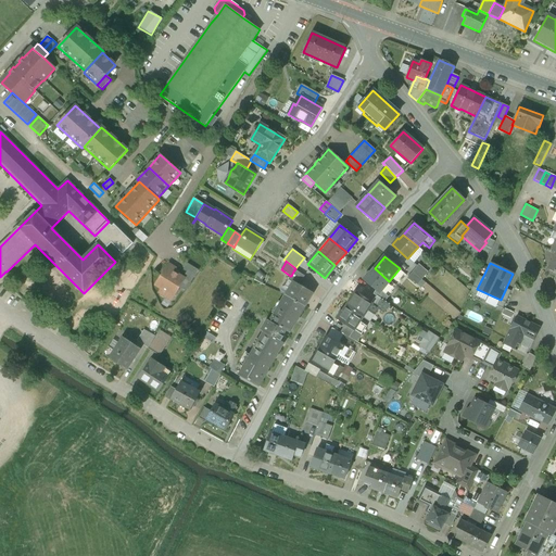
[(176,269),(167,264),(155,285),(161,289),(159,292),(166,297),(168,293),(174,297),(180,288),(185,279),(184,278),(174,273),(176,269)]
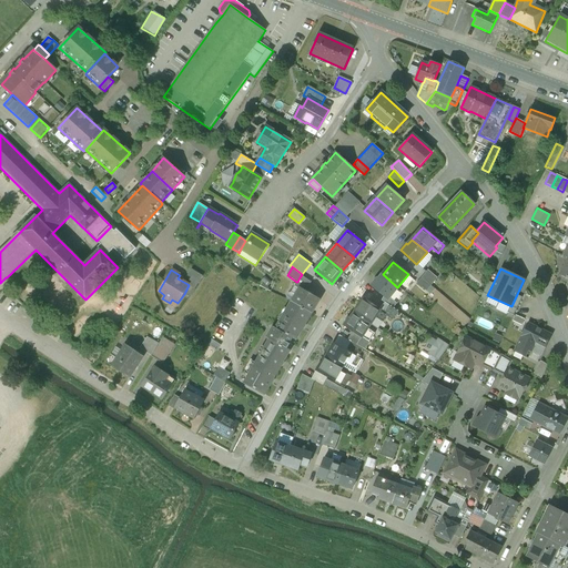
[(202,276),(192,270),(188,276),(193,280),(199,283),(202,276)]
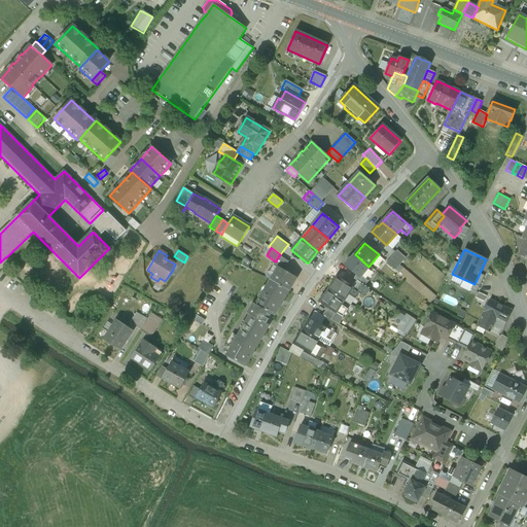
[(406,258),(396,251),(391,257),(399,265),(406,258)]
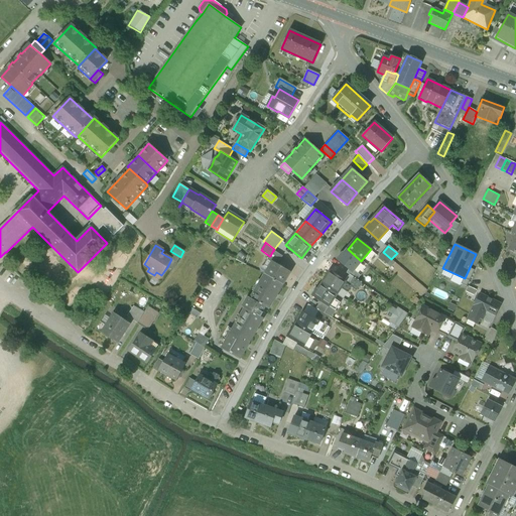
[(361,261),(348,249),(344,254),(342,253),(337,259),(349,269),(352,272),(354,270),(361,261)]
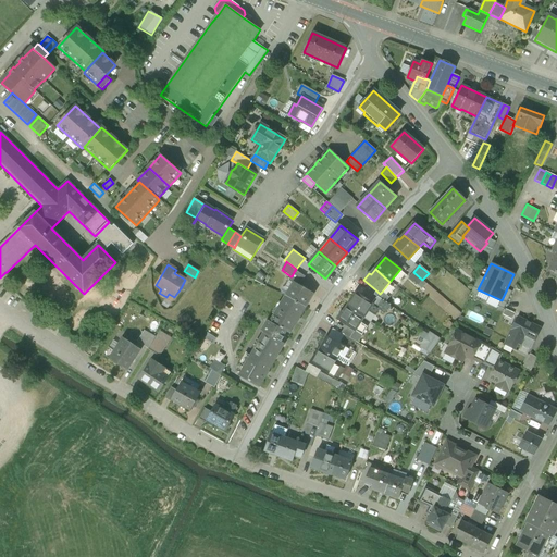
[(295,271),(295,270),(292,276),(291,276),(288,281),(294,283),(299,286),(305,277),(295,271)]
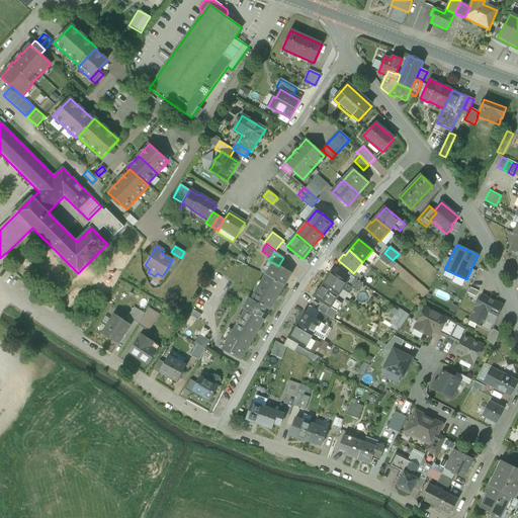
[(393,260),(384,253),(379,258),(389,265),(393,260)]
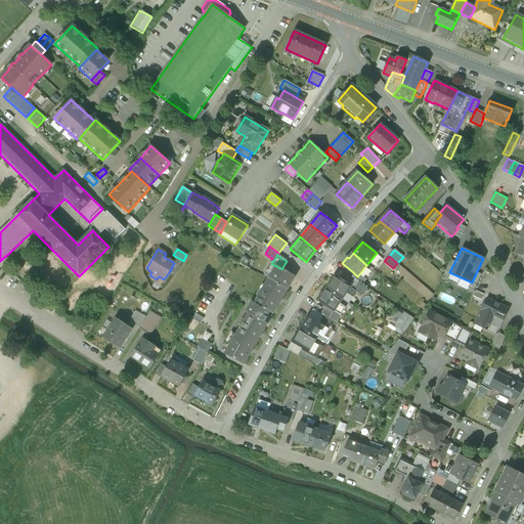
[(183,261),(178,258),(177,260),(175,259),(173,262),(174,263),(179,266),(183,261)]
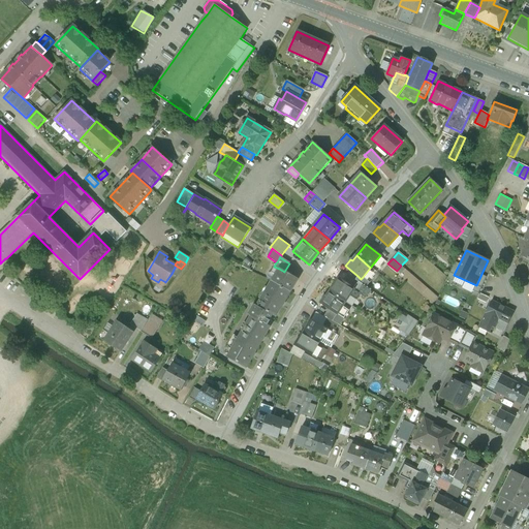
[(181,269),(176,266),(172,274),(177,277),(181,269)]
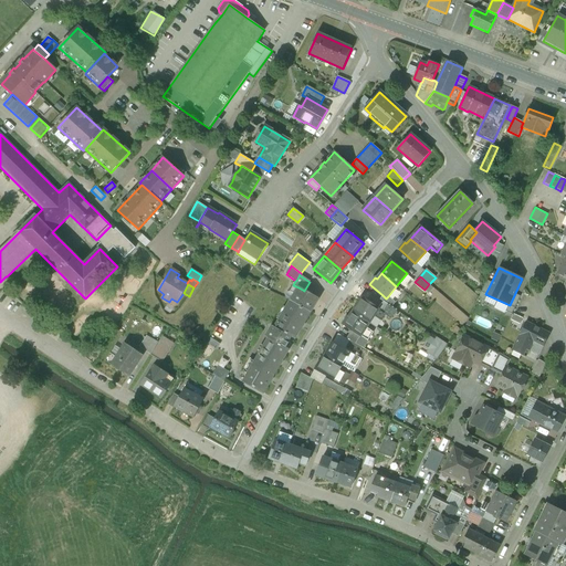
[(317,299),(304,291),(299,287),(293,285),(290,292),(287,292),(285,296),(286,299),(291,301),(310,312),(310,313),(311,313),(318,299),(317,299)]
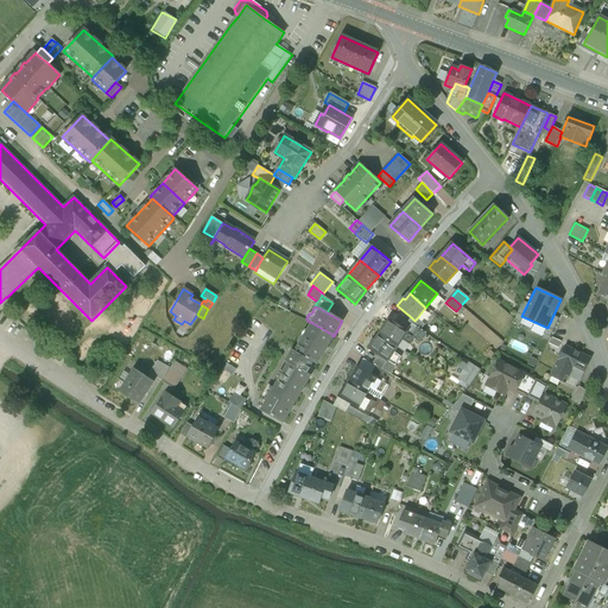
[(417,318),(415,321),(411,317),(409,322),(412,324),(420,330),(424,325),(417,318)]
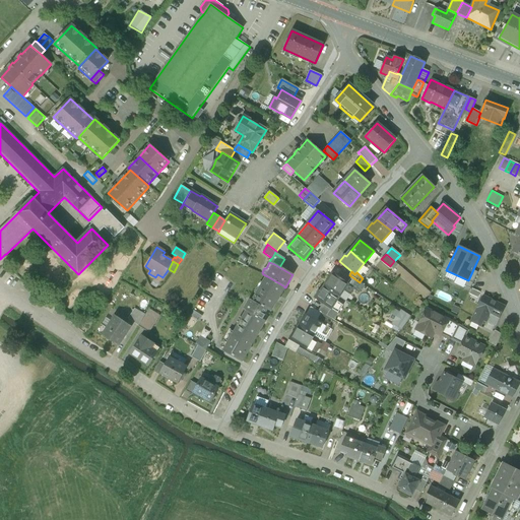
[(347,284),(332,274),(324,286),(339,297),(343,290),(347,284)]
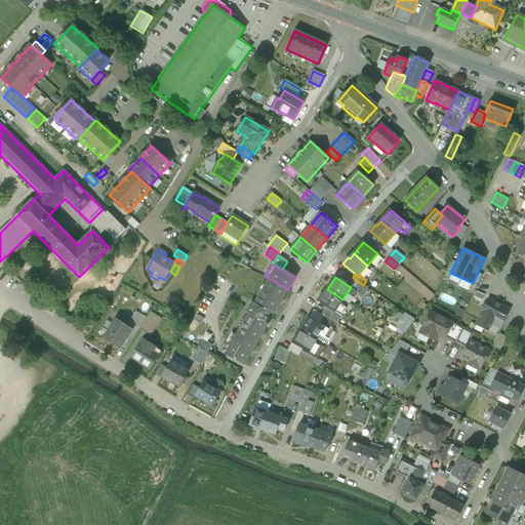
[(287,289),(270,279),(255,304),(270,312),(273,314),(279,305),(282,299),(287,290),(287,289)]
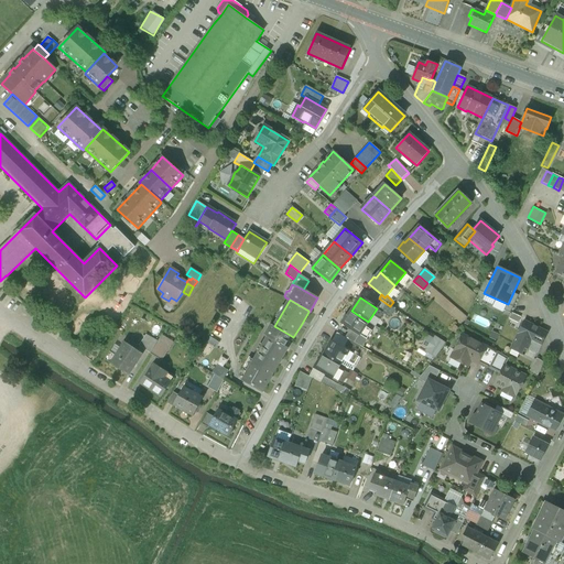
[(394,310),(382,301),(377,308),(383,313),(383,314),(389,317),(394,310)]
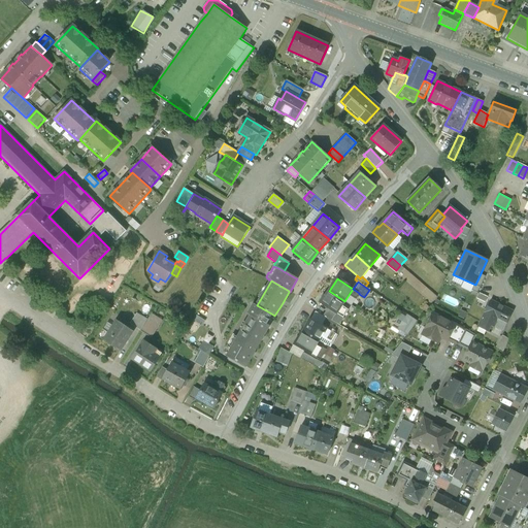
[(359,293),(353,289),(349,295),(356,299),(359,294),(359,293)]
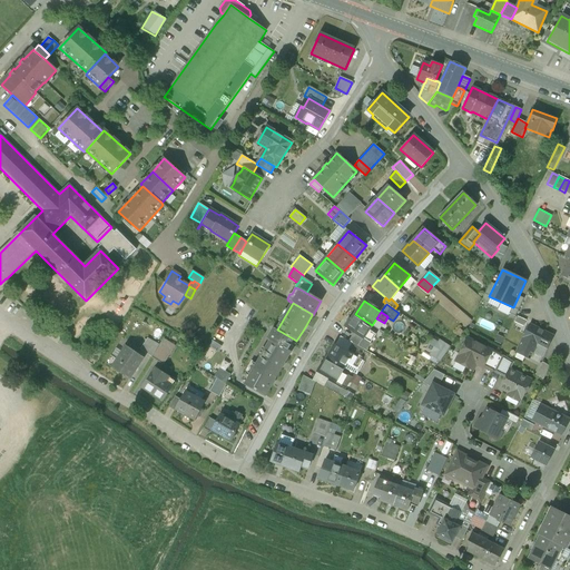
[(372,325),(355,314),(352,320),(350,318),(345,326),(354,333),(363,338),(369,331),(372,325)]
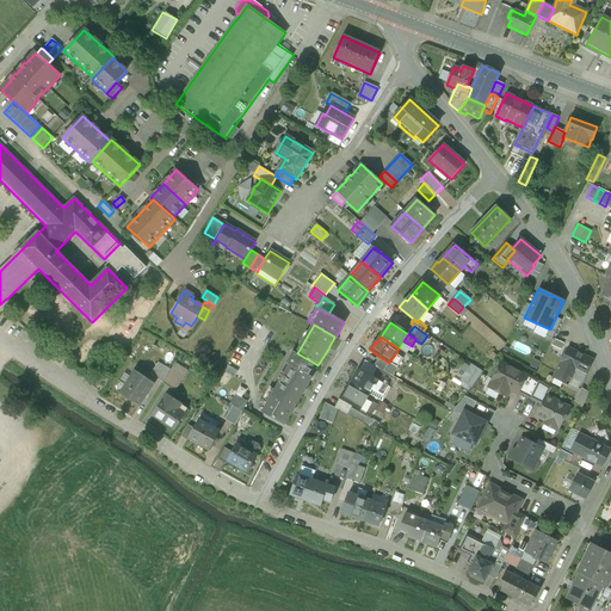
[(593,360),(568,349),(553,378),(567,386),(571,378),(581,383),(593,360)]
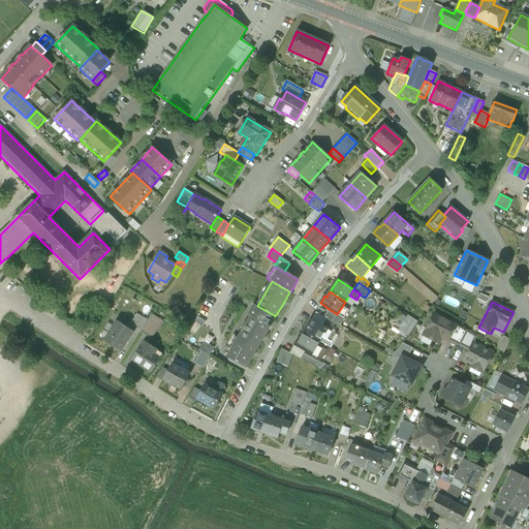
[(257,306),(254,304),(249,314),(252,316),(268,325),(271,320),(269,319),(272,314),(257,306)]
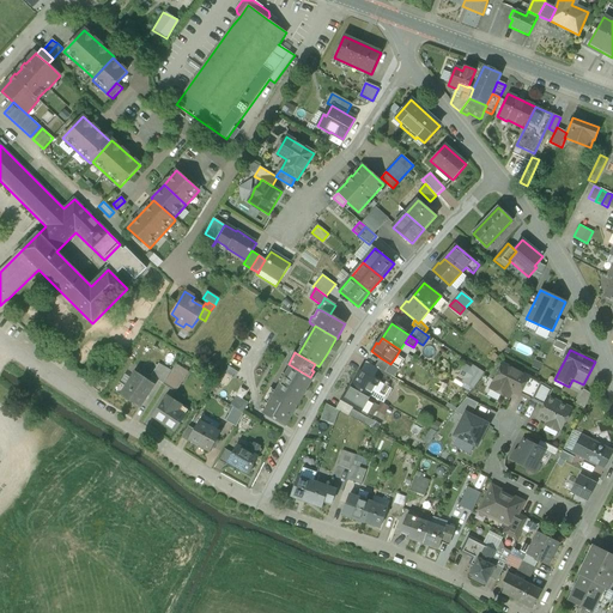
[(404,360),(396,356),(390,364),(398,369),(404,360)]
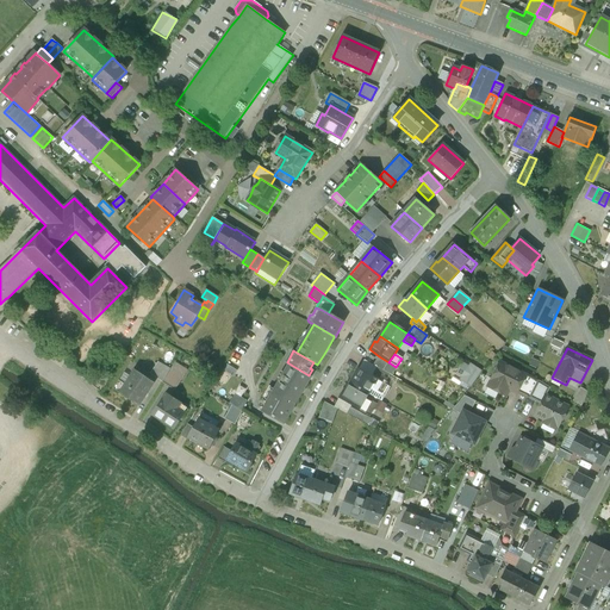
[(388,362),(379,356),(373,365),(377,367),(385,372),(388,366),(387,365),(388,362)]
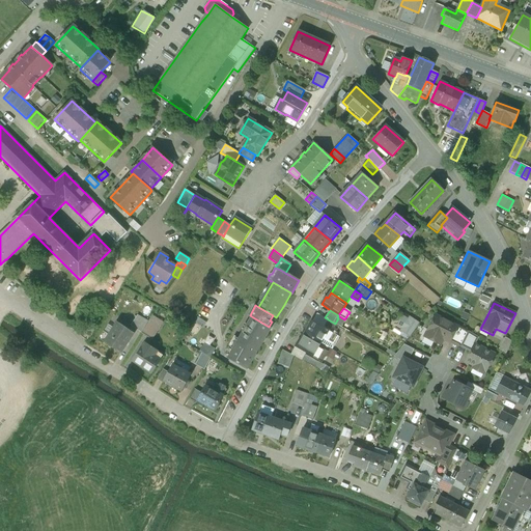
[(404,313),(393,329),(408,339),(418,324),(404,313)]
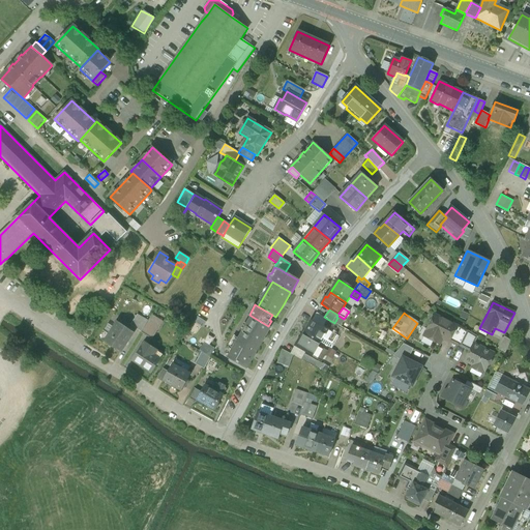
[(148,321),(137,315),(130,325),(141,332),(142,330),(148,321)]
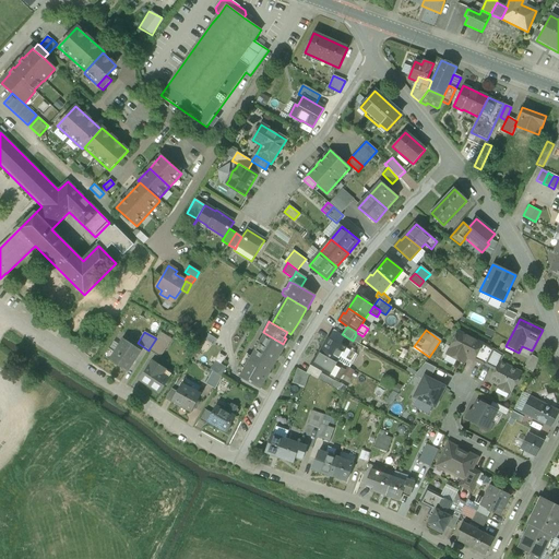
[(482,344),(459,332),(447,355),(464,363),(466,357),(473,360),(474,359),(482,344)]
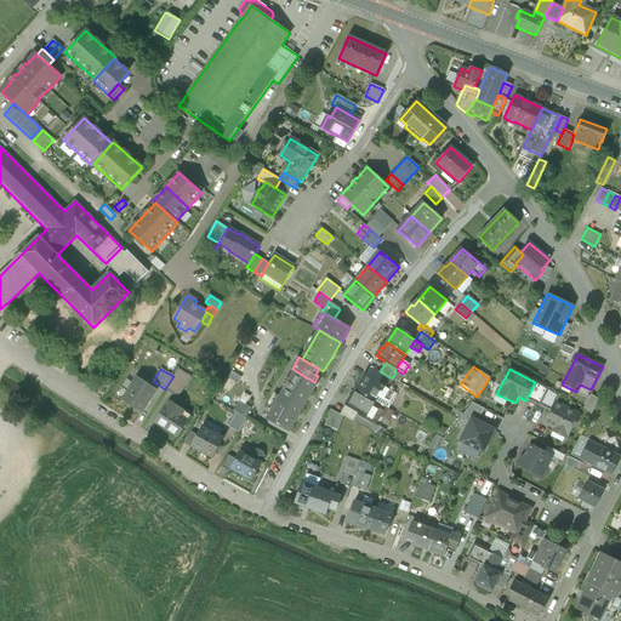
[(314,382),(296,371),(268,419),(289,431),(295,420),(296,420),(300,414),(298,414),(306,400),(307,402),(311,396),(309,394),(317,383),(314,382)]
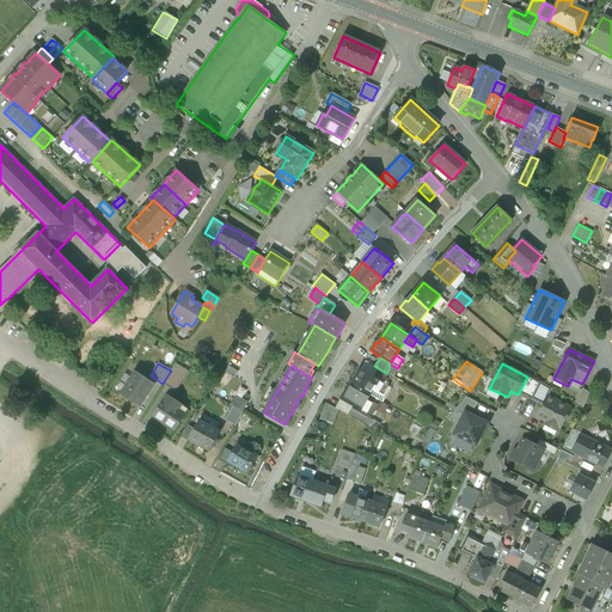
[(386,373),(378,368),(373,378),(379,380),(385,385),(391,375),(386,373)]
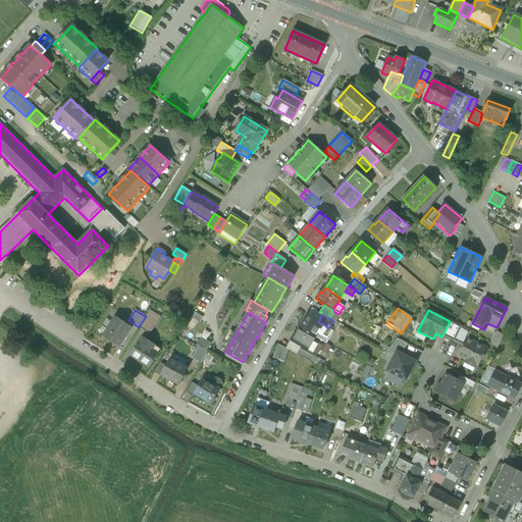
[(156,323),(146,316),(140,325),(150,332),(156,323)]
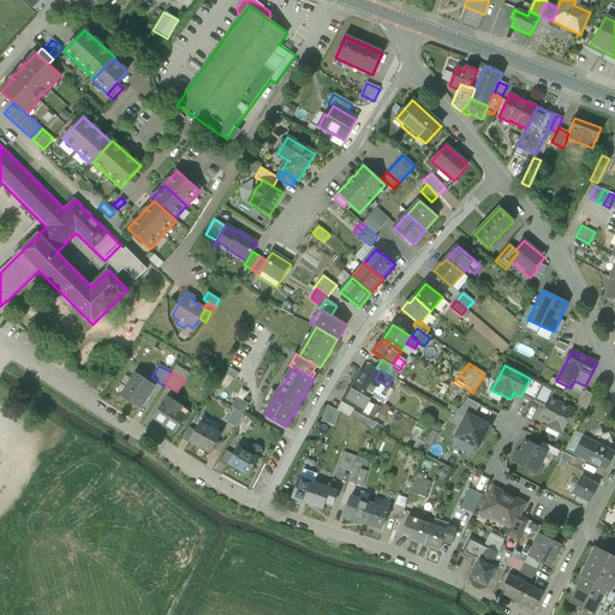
[(375,380),(362,372),(353,387),(371,398),(375,392),(380,382),(375,380)]
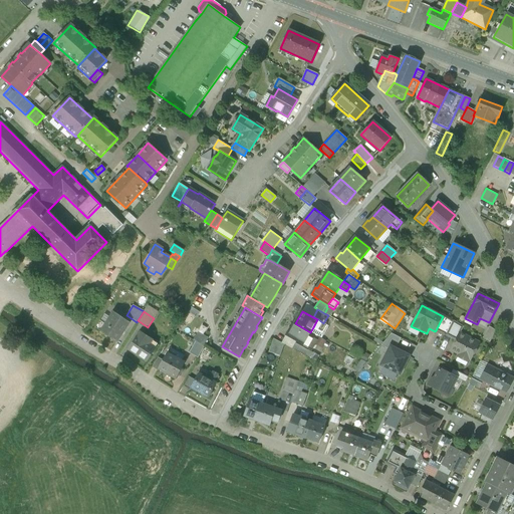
[(130,322),(114,312),(106,324),(101,330),(101,331),(117,342),(130,322)]
